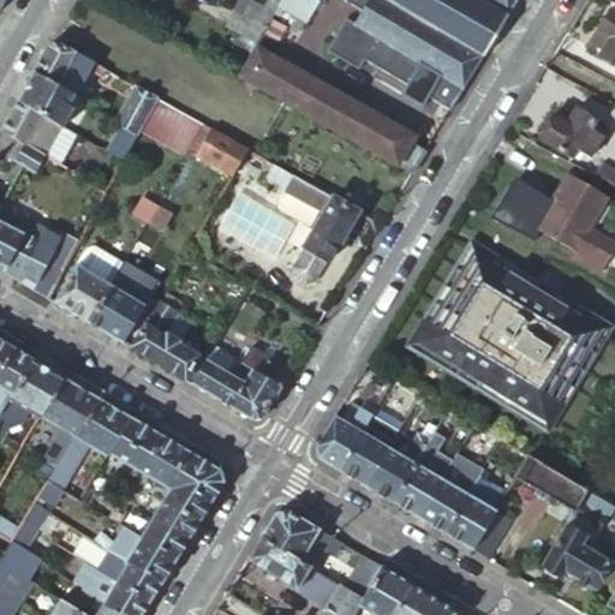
[(279,9),(282,0),(268,0),(263,7),(250,0),(239,0),(225,27),(258,46),(264,34),(272,22),(275,15),(279,9)]
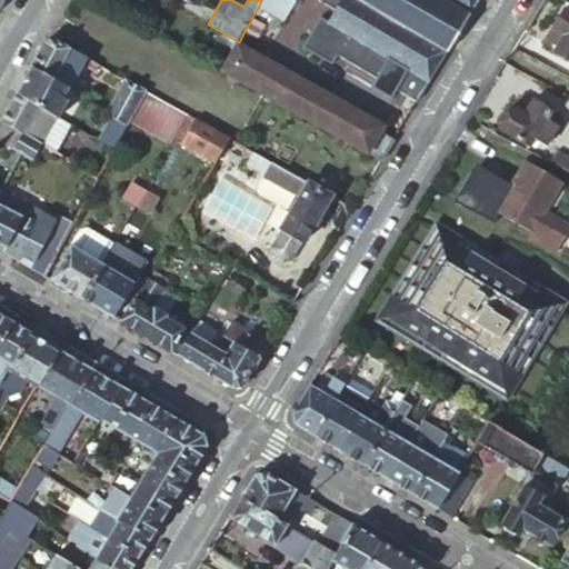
[(261,0),(258,8),(262,11),(285,23),(297,0),(261,0)]
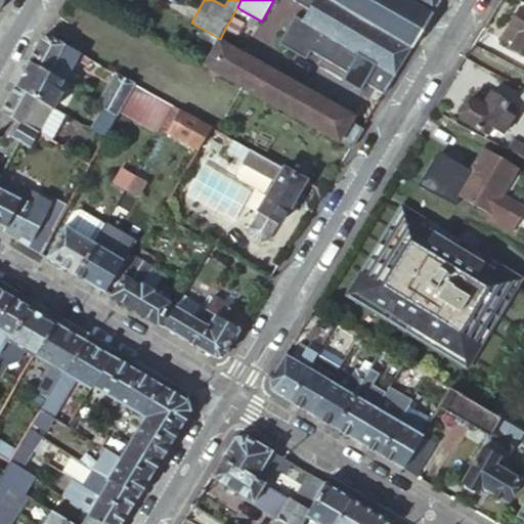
[(304,0),(314,5),(303,22),(342,45),(333,59),(377,86),(385,72),(395,78),(442,0),(304,0)]
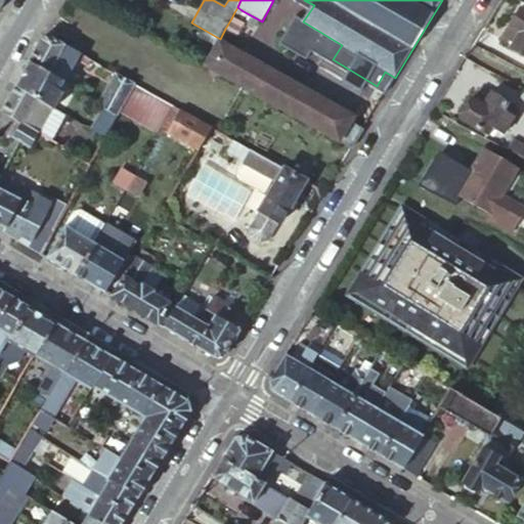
[(523,11),(520,9),(509,27),(500,41),(510,48),(509,49),(523,58),(523,11)]
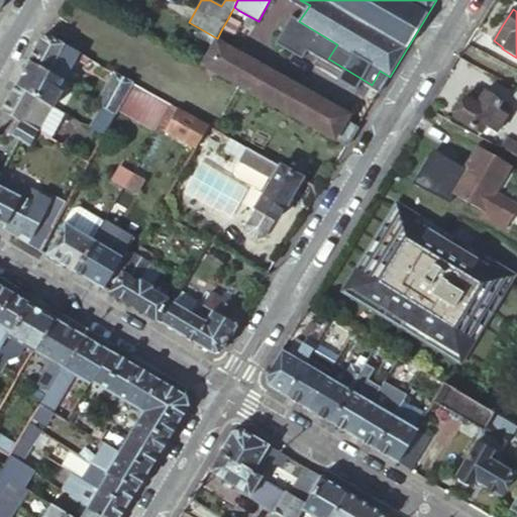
[(239,24),(228,18),(222,28),(234,34),(239,24)]
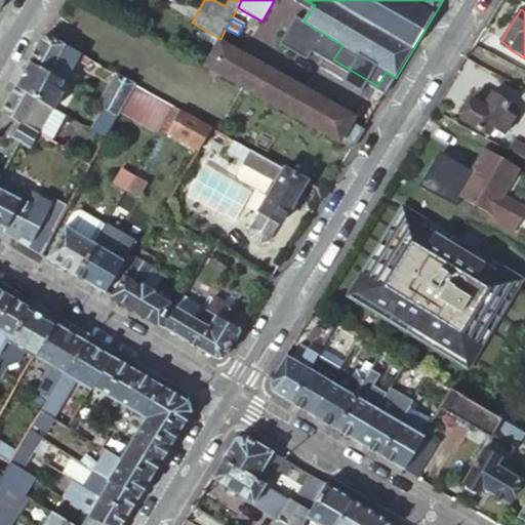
[(342,45),(304,22),(295,37),(333,59),(342,45)]
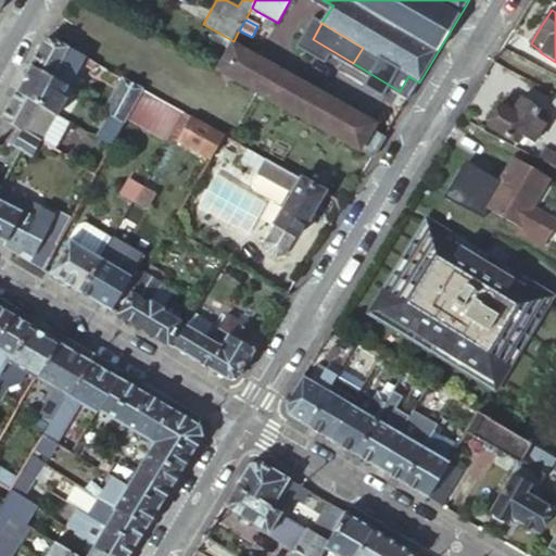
[(97,65),(52,39),(42,41),(28,67),(67,89),(71,91),(71,90),(75,92),(77,88),(71,84),(79,67),(91,74),(97,65)]
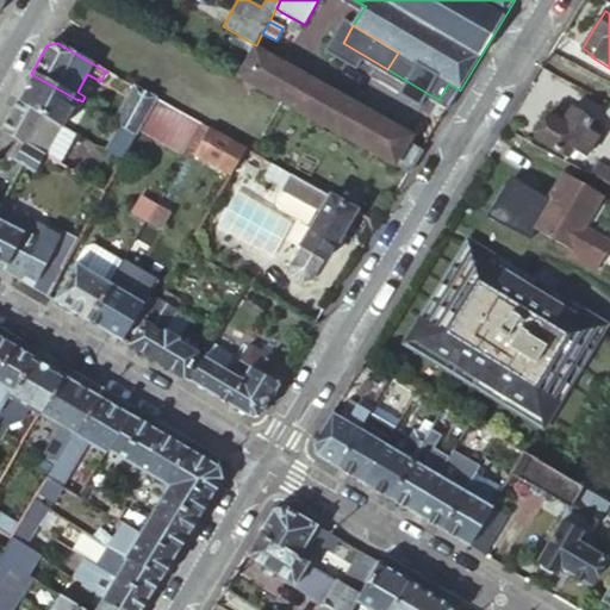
[(255,48),(238,76),(267,93),(396,167),(408,145),(412,139),(255,48)]
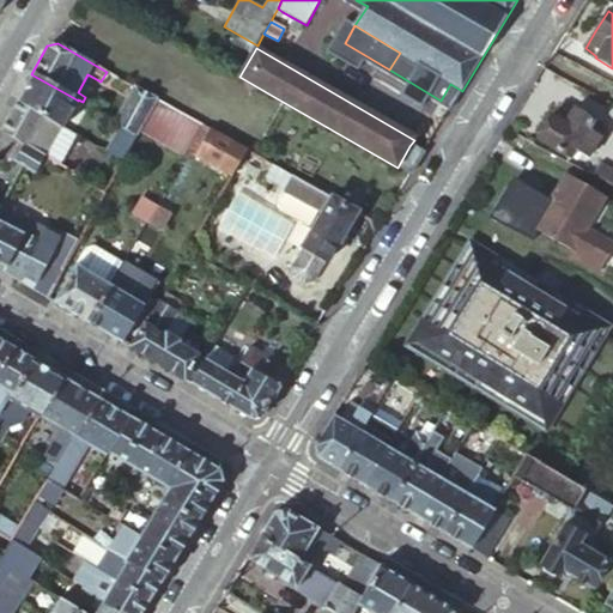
[(31,74),(17,101),(43,114),(60,123),(74,98),(31,74)]
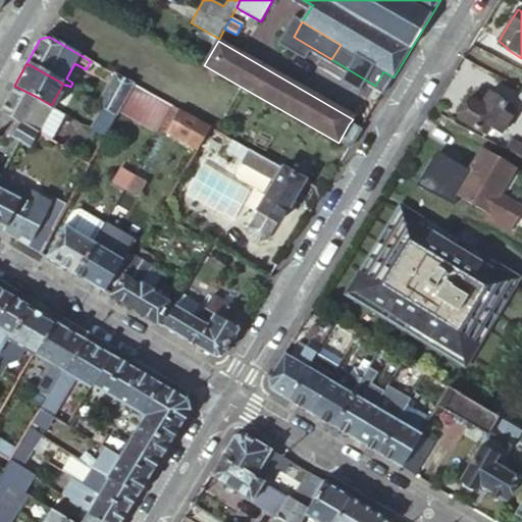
[(383,71),(375,86),(384,92),(394,77),(383,71)]
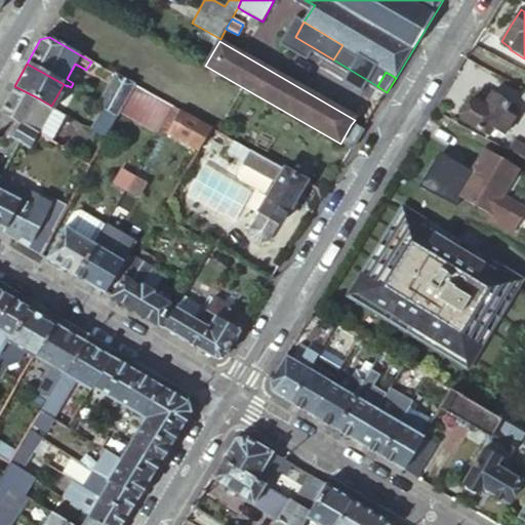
[(105,109),(117,116),(119,114),(135,87),(115,75),(98,106),(105,109)]
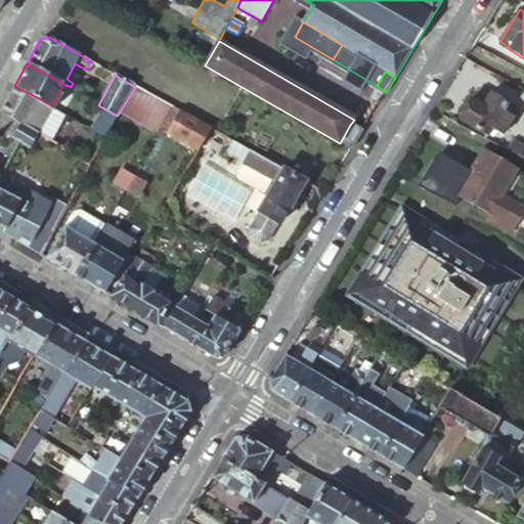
[(14,86),(0,113),(0,114),(31,130),(35,122),(41,113),(31,106),(37,97),(14,86)]
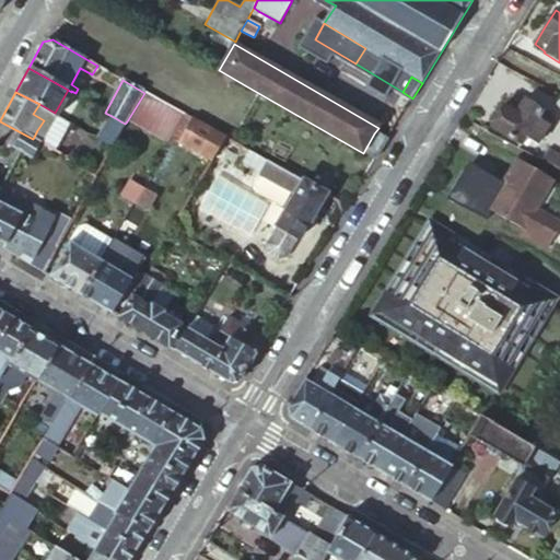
[(184,115),(144,93),(127,121),(167,144),(172,137),(184,115)]
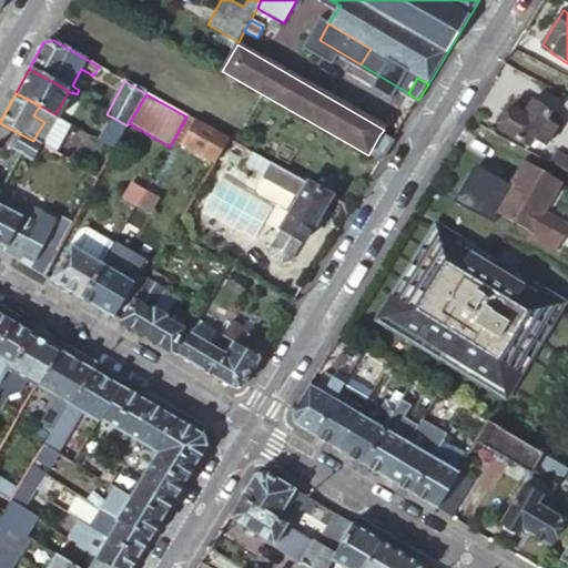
[(508,109),(496,130),(526,149),(529,143),(540,150),(558,123),(547,112),(530,102),(527,108),(517,101),(511,111),(508,109)]
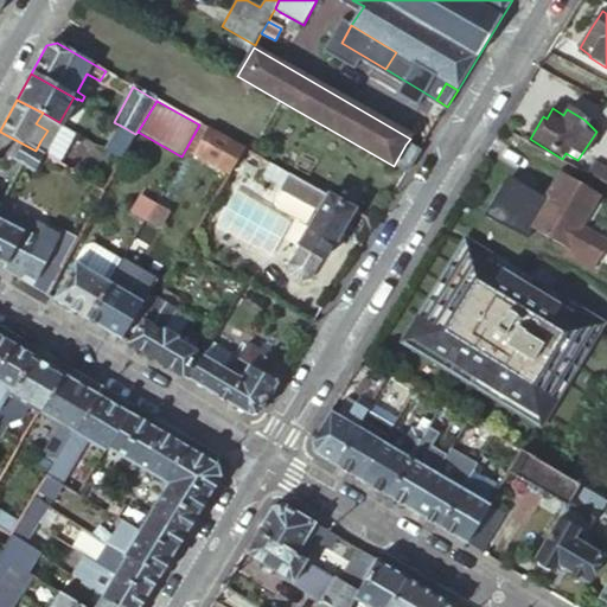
[(244,152),(199,125),(186,148),(230,174),(244,152)]
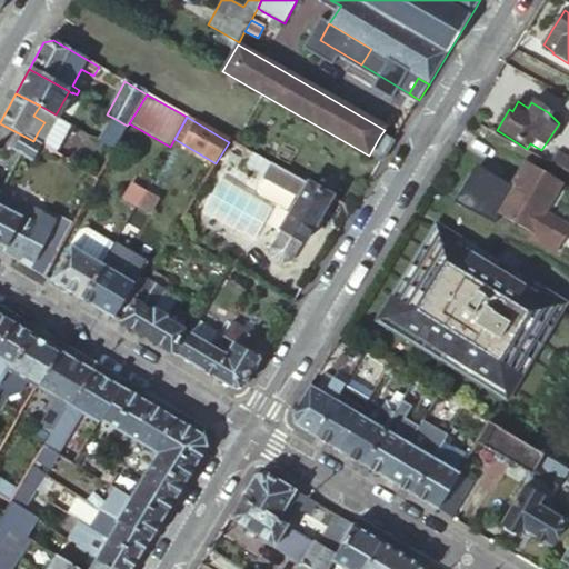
[(100,142),(113,149),(127,126),(113,118),(100,142)]
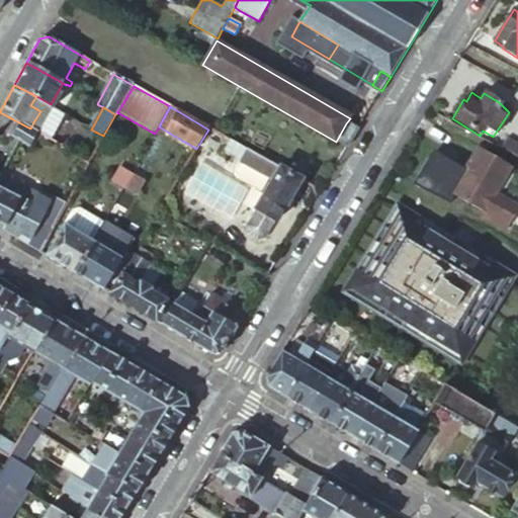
[(0,112),(0,130),(18,141),(28,146),(36,132),(30,128),(0,112)]
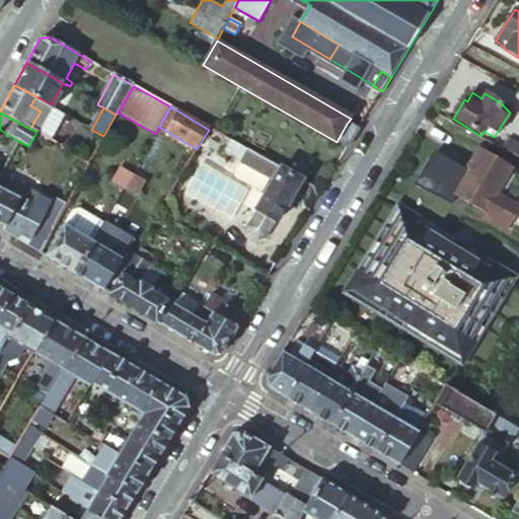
[(30,129),(36,132),(42,134),(46,128),(34,121),(30,129)]
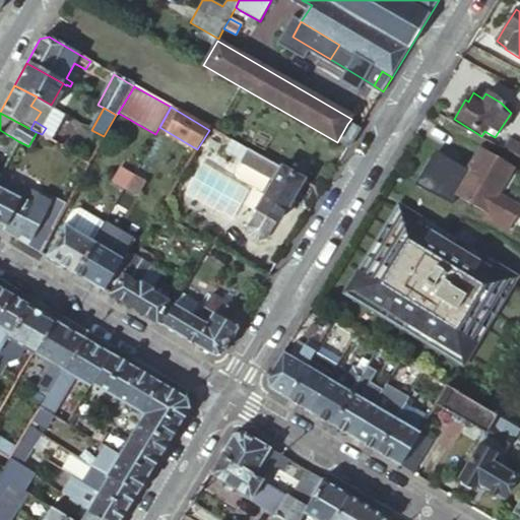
[(348,148),(359,131),(347,124),(337,142),(348,148)]
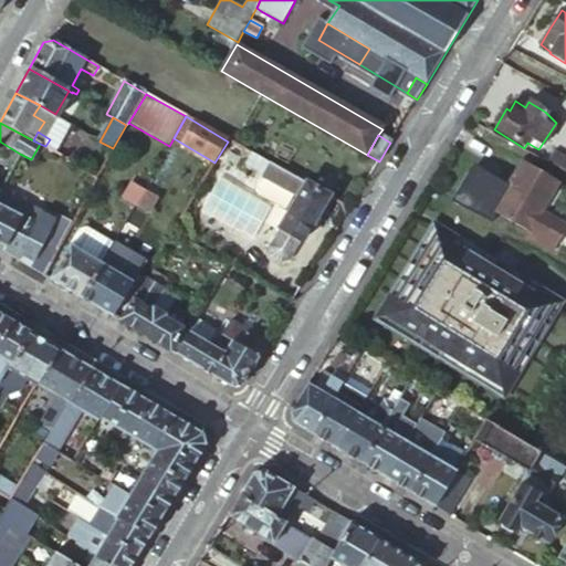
[(565,166),(549,156),(543,166),(561,176),(565,166)]
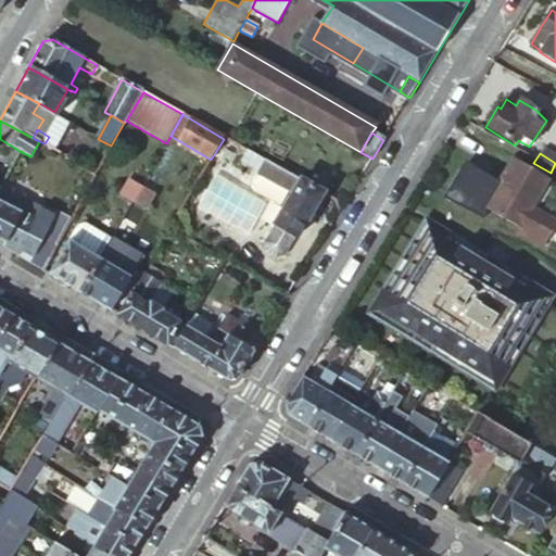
[(74,172),(78,165),(73,162),(70,169),(74,172)]
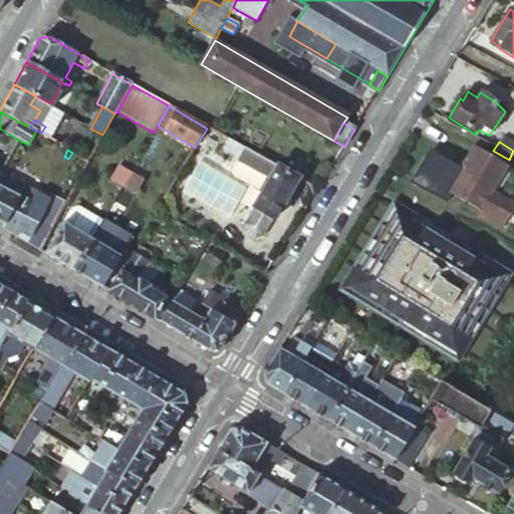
[(80,154),(87,158),(90,154),(82,150),(80,154)]
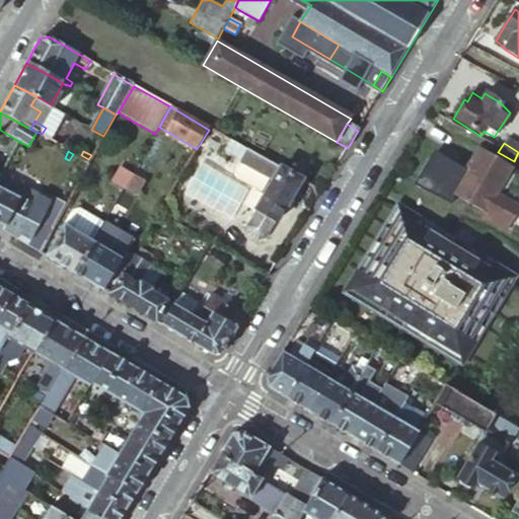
[(301,182),(246,151),(243,155),(249,158),(246,163),(274,179),(256,210),(277,222),(301,182)]
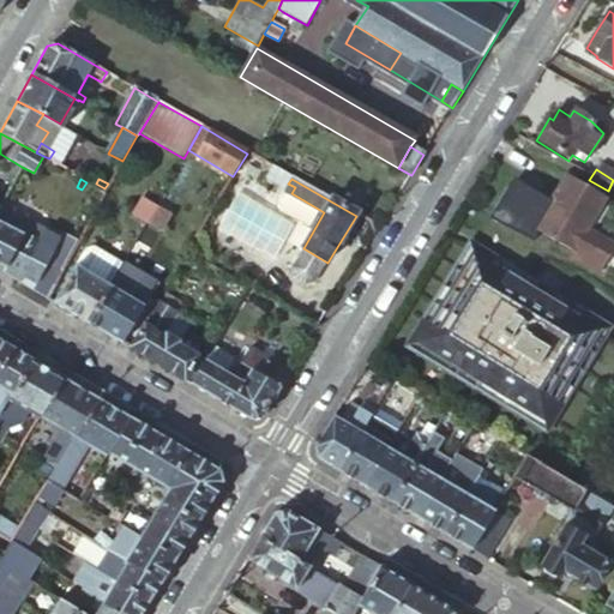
[(564,179),(535,227),(575,251),(600,266),(612,247),(585,232),(603,202),(564,179)]
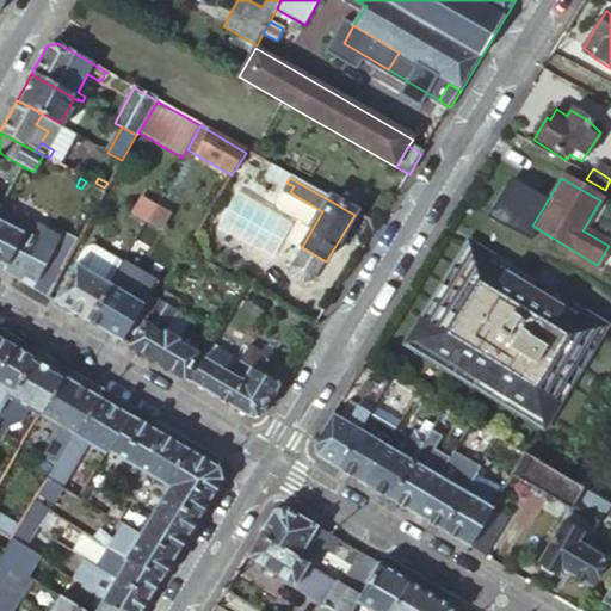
[(147,218),(165,189),(158,184),(149,198),(142,193),(133,210),(147,218)]
